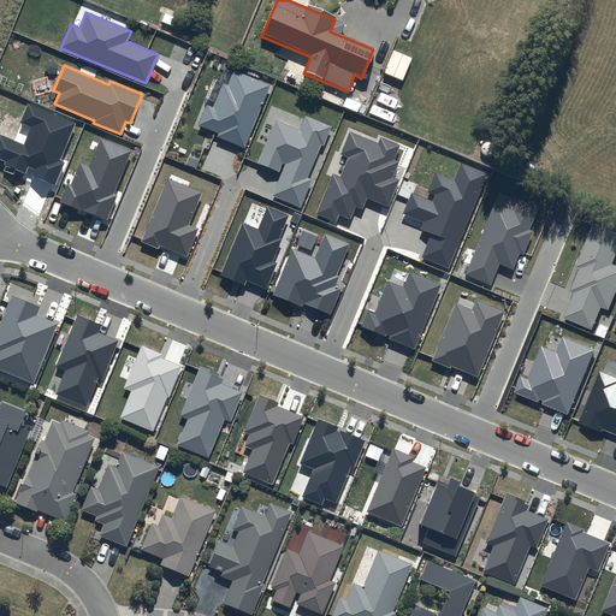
[(271,86),(234,71),(227,86),(223,83),(213,107),(207,105),(199,125),(219,134),(218,137),(246,148),(271,86)]
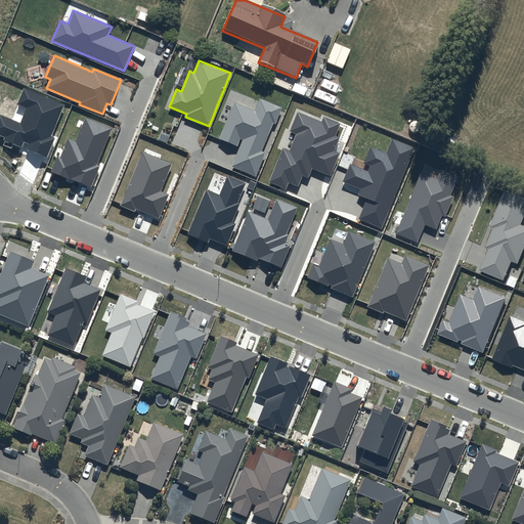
[(64,104),(24,88),(17,103),(28,107),(20,124),(0,116),(0,135),(5,137),(4,140),(22,147),(25,142),(30,144),(27,149),(47,158),(55,138),(51,136),(64,104)]
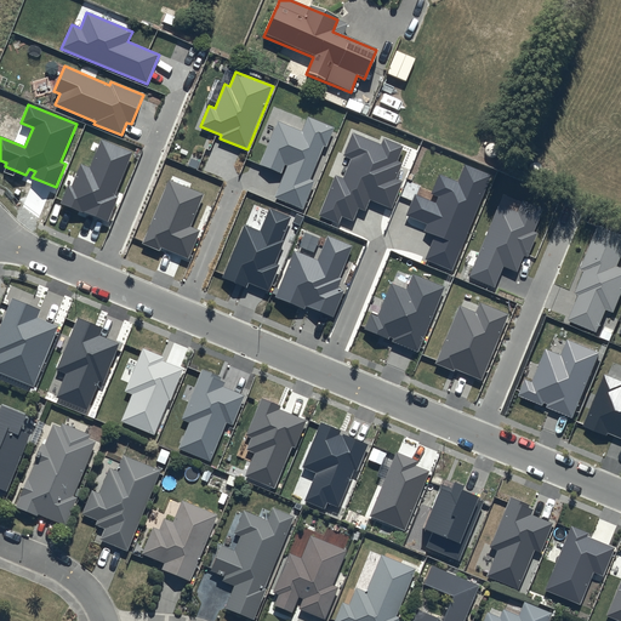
[(335,127),(307,117),(301,131),(278,121),(261,165),(280,172),(284,163),(290,165),(277,198),(302,209),(314,181),(311,180),(324,148),(326,148),(335,127)]
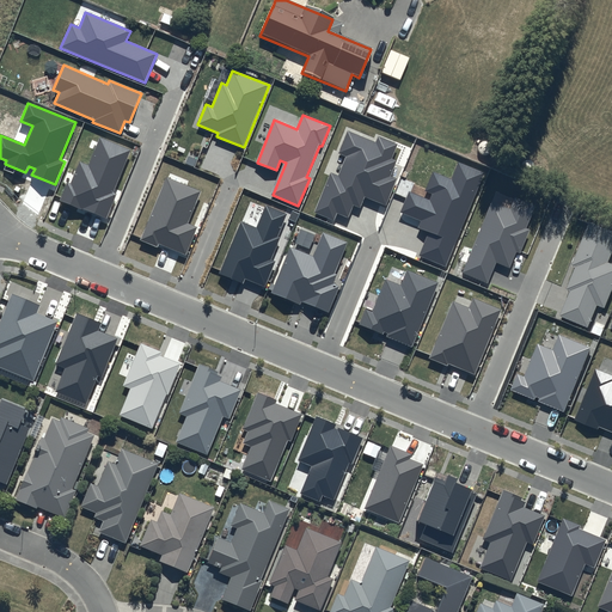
[(398,145),(378,136),(375,142),(349,132),(340,153),(346,155),(338,176),(331,172),(316,212),(334,219),(337,210),(348,215),(353,204),(361,207),(365,199),(386,207),(398,178),(391,175),(397,160),(392,159),(398,145)]
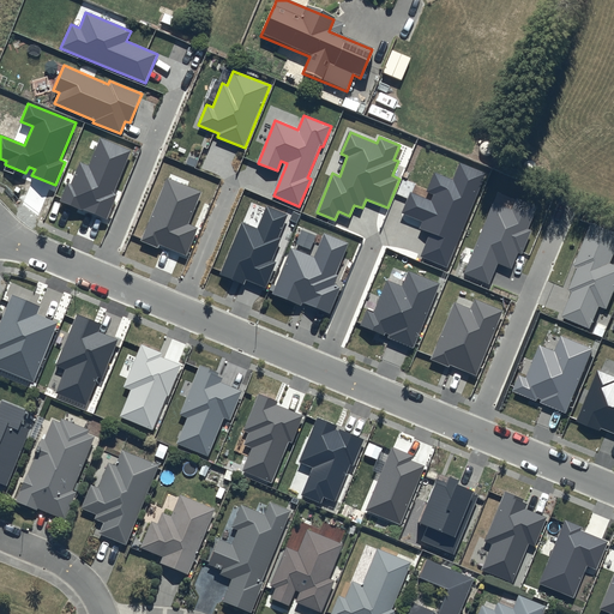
[(66,182),(59,200),(107,220),(116,196),(113,194),(131,150),(100,138),(89,166),(79,162),(71,184),(66,182)]
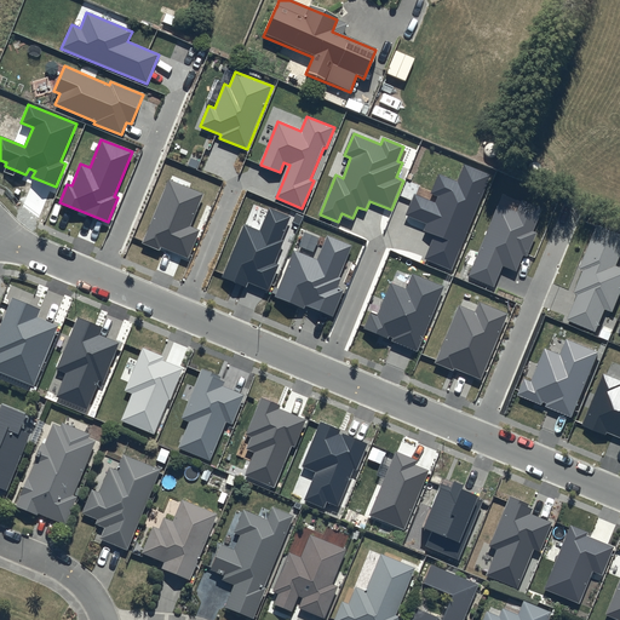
[(493,174),(463,162),(455,179),(438,173),(430,194),(438,196),(435,204),(414,195),(407,213),(428,222),(424,231),(435,235),(425,259),(453,270),(493,174)]
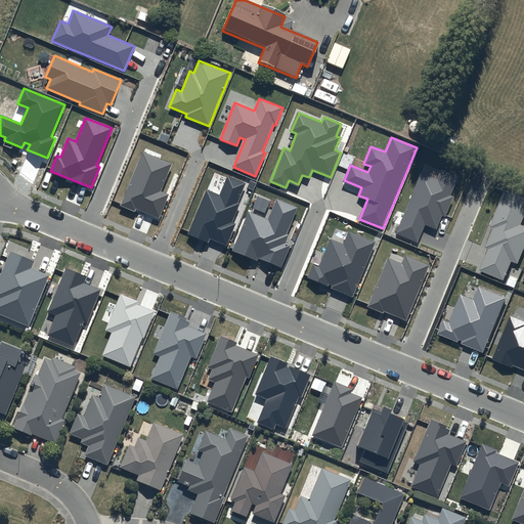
[(172,164),(142,151),(120,206),(135,212),(136,209),(159,218),(168,195),(160,192),(172,164)]
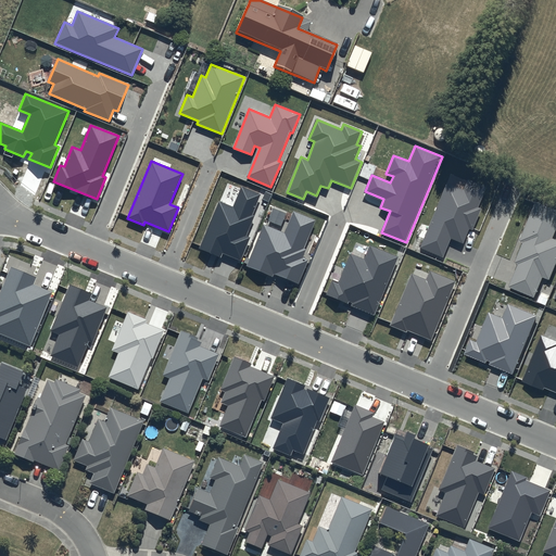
[(487,187),(450,173),(420,248),(443,257),(451,238),(464,243),(469,229),(472,230),(481,209),(478,207),(487,187)]
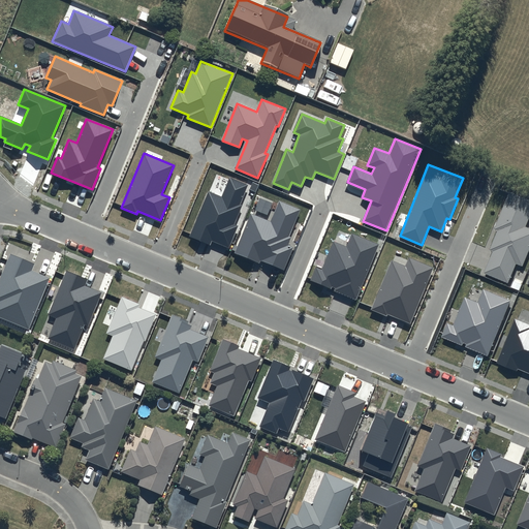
[(248,184),(229,177),(222,196),(208,191),(189,237),(210,245),(211,241),(229,247),(238,226),(235,225),(242,205),(241,205),(248,184)]
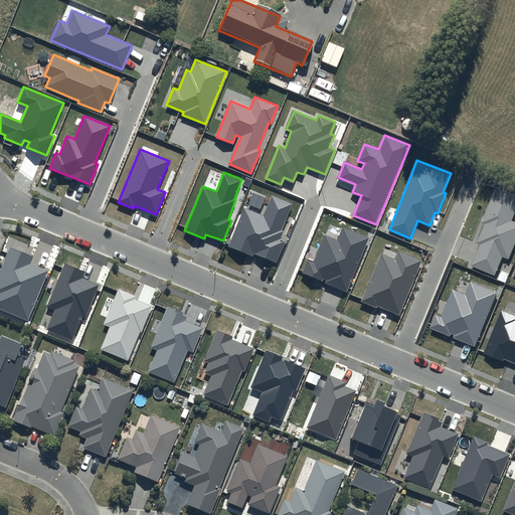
[(514,209),(514,196),(496,189),(482,221),(485,222),(477,242),(479,245),(471,266),(494,276),(502,255),(508,259),(514,241),(514,222),(510,221),(514,209)]
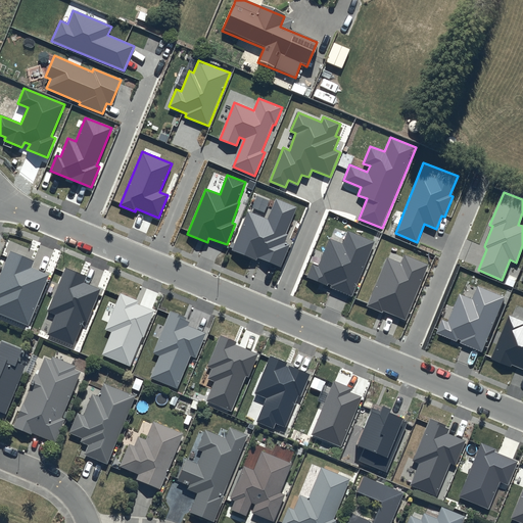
[(296,207),(276,198),(268,219),(248,211),(233,250),(256,260),(257,257),(282,268),(290,245),(284,242),(287,234),(286,234),(296,207)]
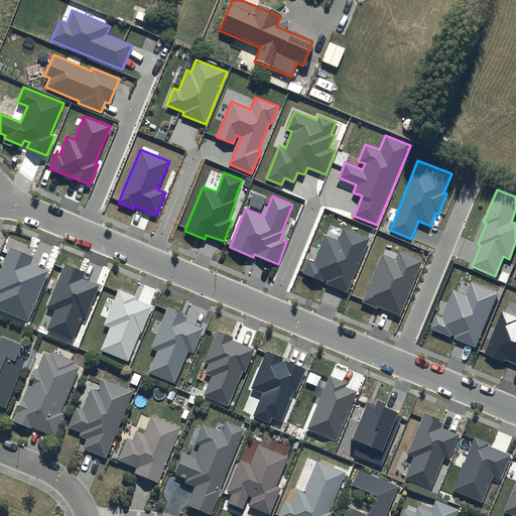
[(371,238),(343,227),(338,240),(326,235),(313,262),(308,260),(302,273),(323,281),(324,279),(327,281),(326,284),(348,293),(371,238)]
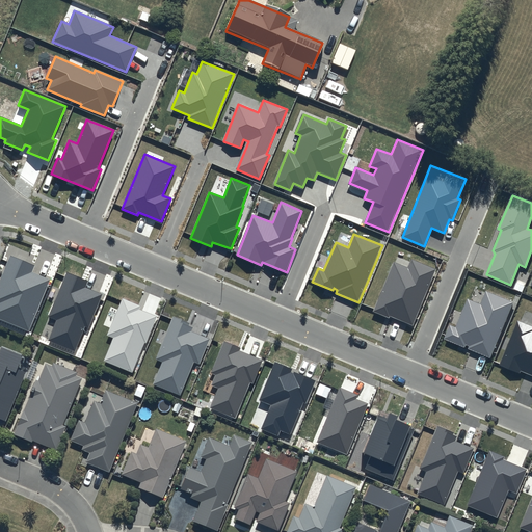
[(34,266),(10,256),(0,280),(0,319),(29,331),(50,280),(32,272),(34,266)]
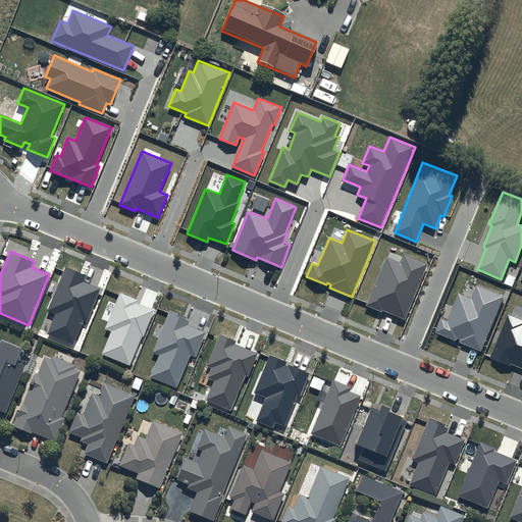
[(428,264),(403,254),(399,263),(385,257),(366,306),(381,313),(382,310),(406,320),(428,264)]
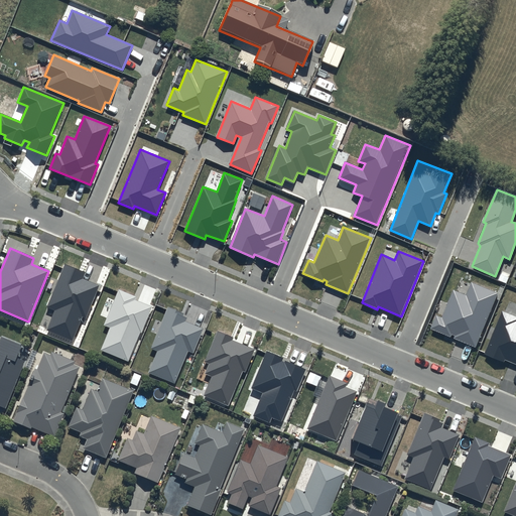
[(85,272),(65,264),(47,306),(55,309),(46,331),(72,341),(82,317),(86,318),(99,285),(83,278),(85,272)]
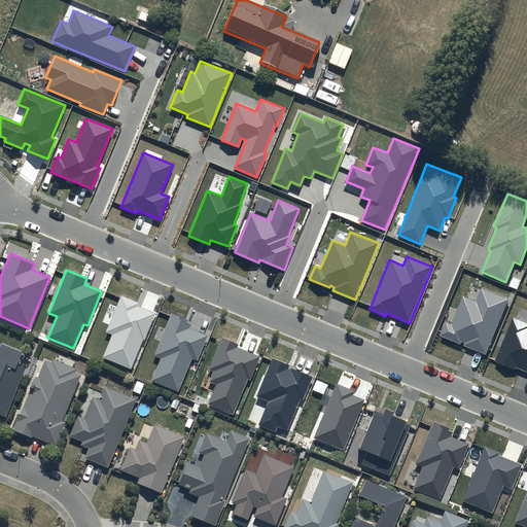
[(507,300),(482,289),(477,303),(463,297),(452,325),(445,322),(440,337),(460,345),(461,342),(464,343),(463,346),(485,354),(507,300)]
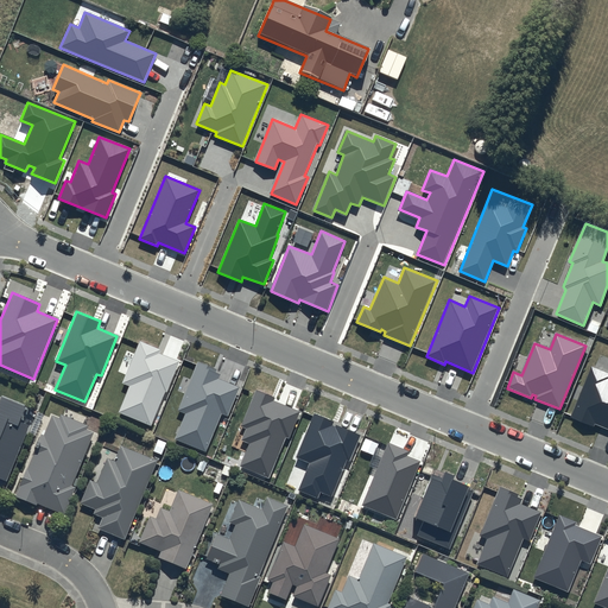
[(160,350),(139,341),(122,384),(128,386),(118,413),(151,426),(165,392),(168,392),(179,361),(159,353),(160,350)]
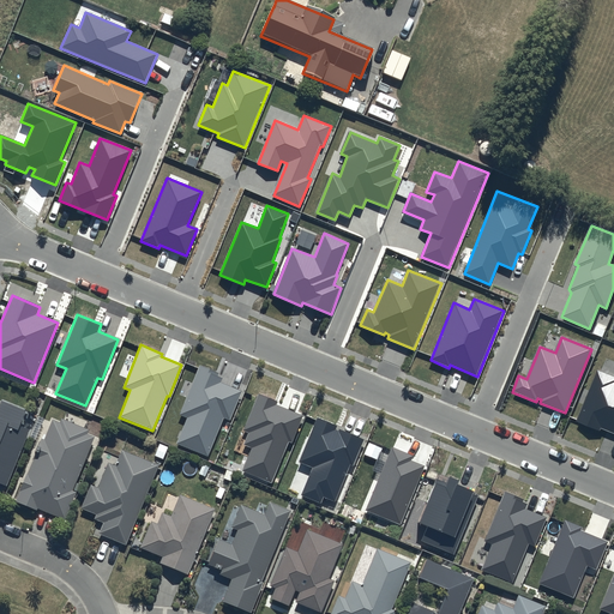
[(218,373),(199,366),(180,415),(187,417),(178,444),(208,456),(223,417),(230,420),(242,391),(221,383),(223,378),(217,377),(218,373)]
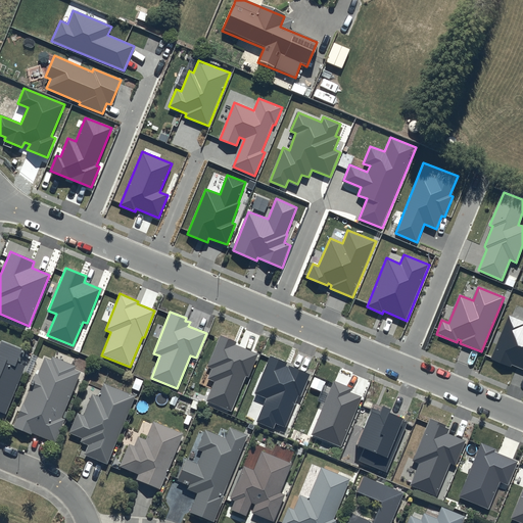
[(522,321),(509,316),(491,359),(511,367),(512,365),(522,369),(522,321)]
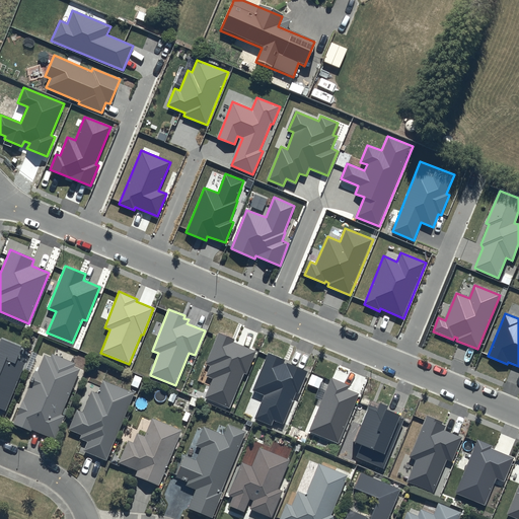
[(235,340),(218,332),(206,364),(211,366),(207,376),(213,378),(205,398),(229,409),(244,373),(246,374),(256,351),(234,342),(235,340)]
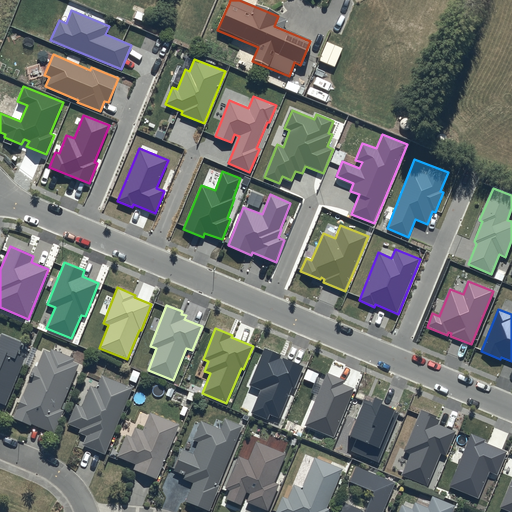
[(0,403),(4,405),(24,359),(15,356),(20,343),(1,334),(0,336),(0,403)]
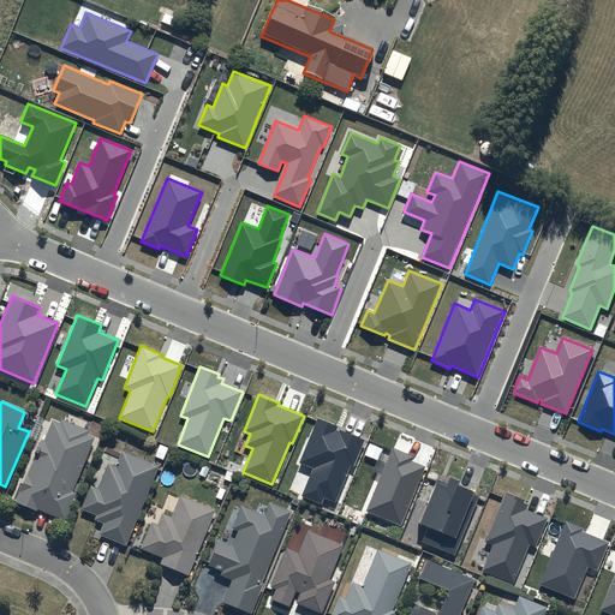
[(338,427),(318,418),(300,463),(314,469),(303,496),(322,505),(324,497),(335,502),(351,465),(354,466),(365,440),(339,429),(339,431),(336,430),(338,427)]
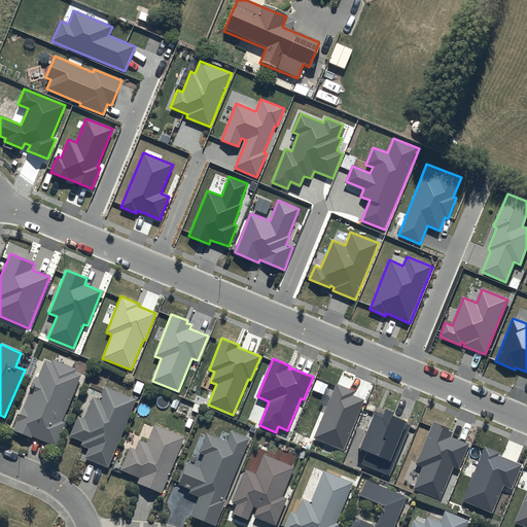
[(61,421),(80,377),(75,375),(76,371),(51,359),(50,362),(44,360),(37,377),(36,377),(20,413),(18,413),(14,421),(18,422),(13,431),(31,438),(32,437),(54,447),(65,423),(61,421)]
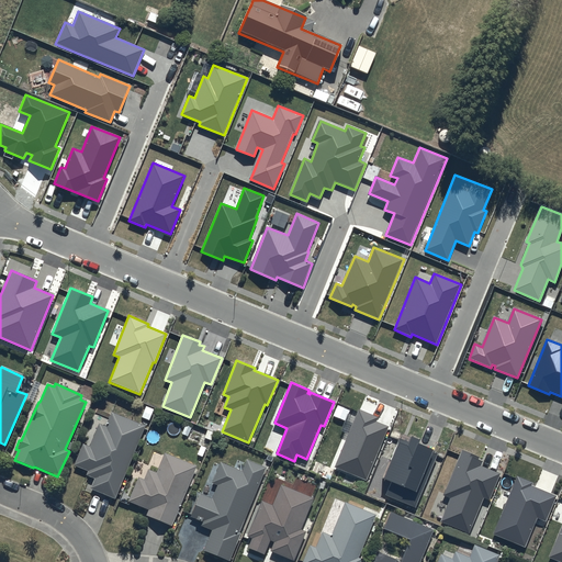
[(378,417),(359,409),(335,468),(367,480),(389,427),(375,422),(378,417)]
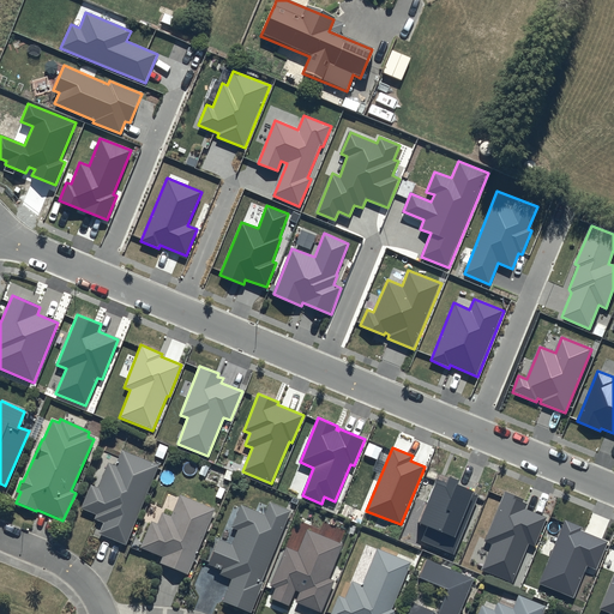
[(125,546),(158,465),(120,451),(114,467),(107,464),(97,488),(90,486),(80,510),(95,516),(92,521),(103,524),(98,535),(125,546)]
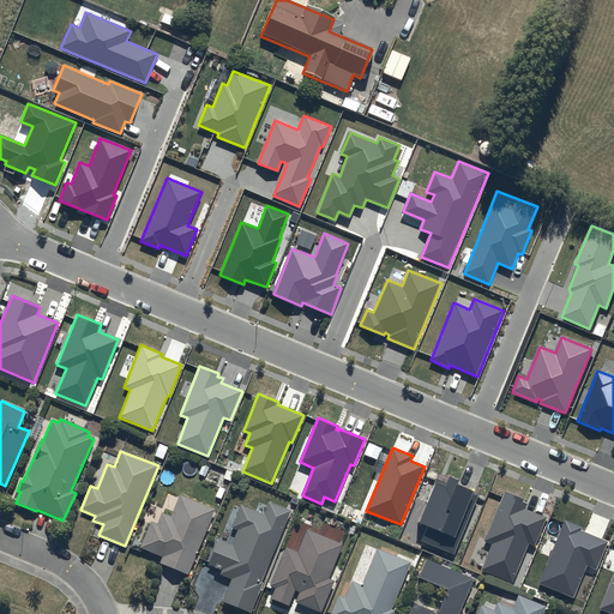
[(459,481),(450,476),(446,483),(438,480),(420,522),(429,525),(422,541),(455,554),(479,497),(474,494),(474,493),(457,486),(459,481)]
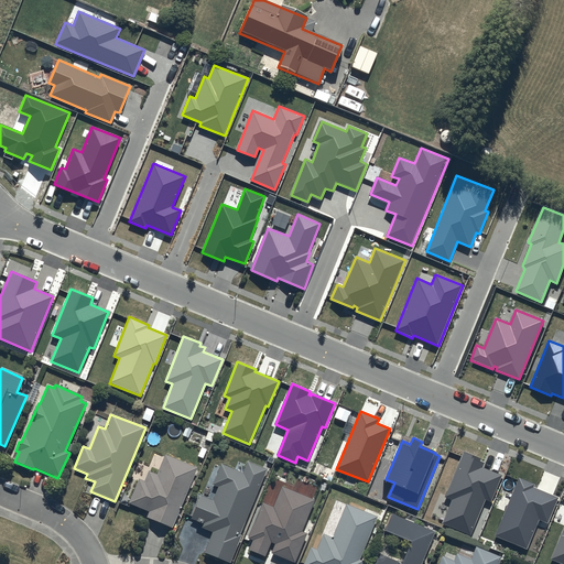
[(481,458),(464,452),(446,497),(453,499),(443,524),(472,535),(486,500),(491,502),(503,475),(484,467),(485,463),(480,462),(481,458)]
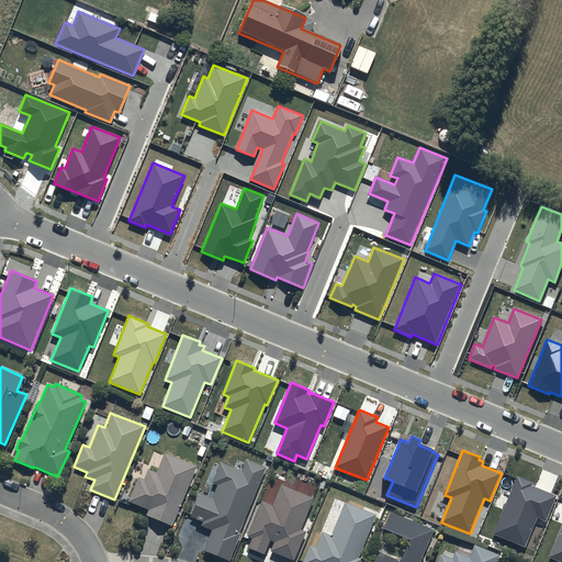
[(138,478),(128,503),(148,510),(146,516),(170,526),(195,468),(165,453),(156,474),(147,471),(144,480),(138,478)]
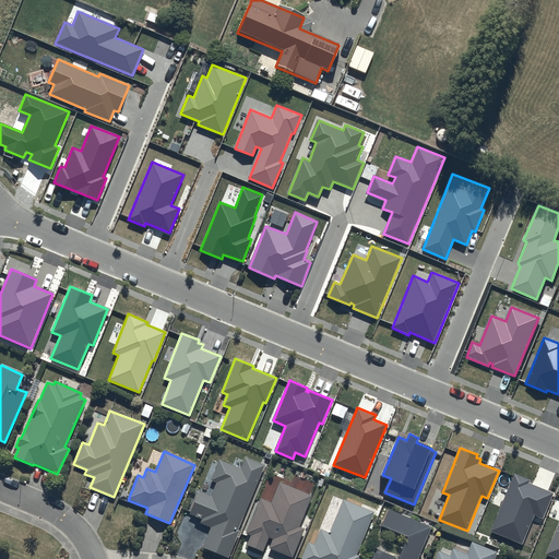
[(237,531),(264,465),(246,458),(240,470),(218,460),(210,480),(216,483),(211,496),(200,490),(189,515),(200,520),(199,523),(211,528),(202,548),(227,558),(238,532),(237,531)]
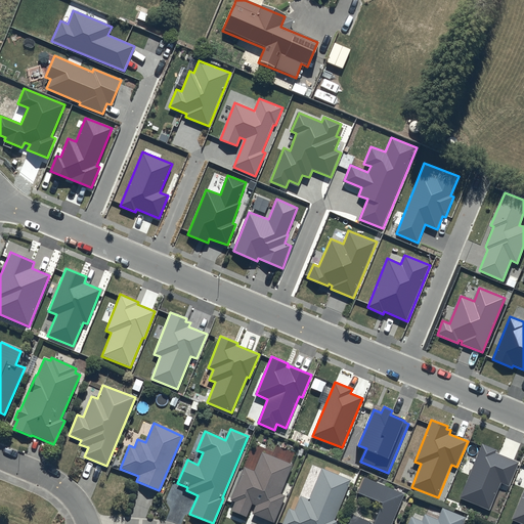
[(497,449),(482,444),(461,497),(490,510),(501,483),(510,486),(519,463),(495,453),(497,449)]
